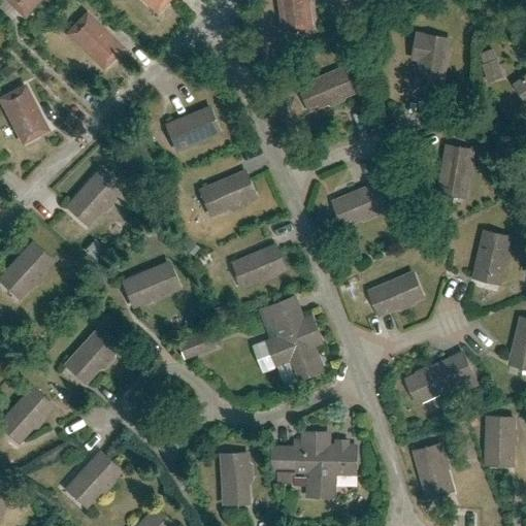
[(12,0),(27,11),(36,0),(12,0)]
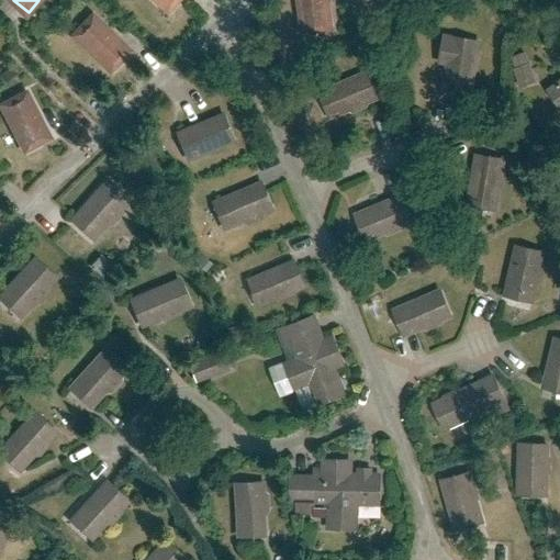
[(152,0),(167,15),(182,0),(152,0)]
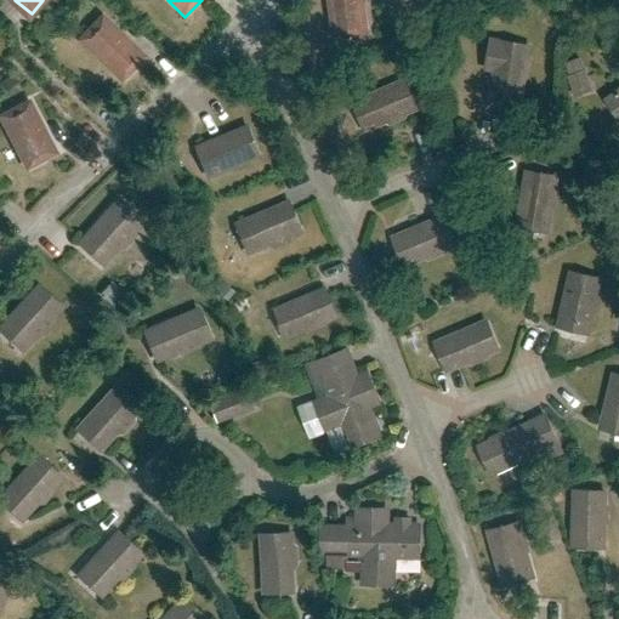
[(321,0),(327,33),(370,26),(365,0),(321,0)]
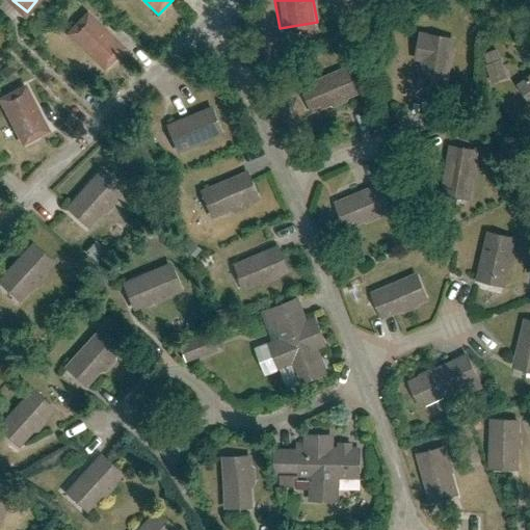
[(125,47),(84,12),(63,36),(103,72),(125,47)]
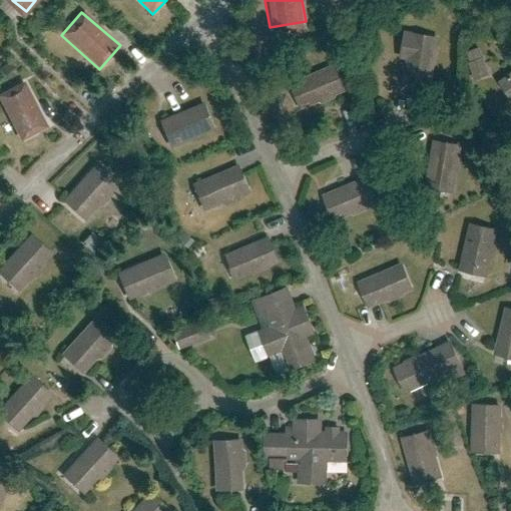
[(399,77),(429,84),(440,37),(410,29),(399,77)]
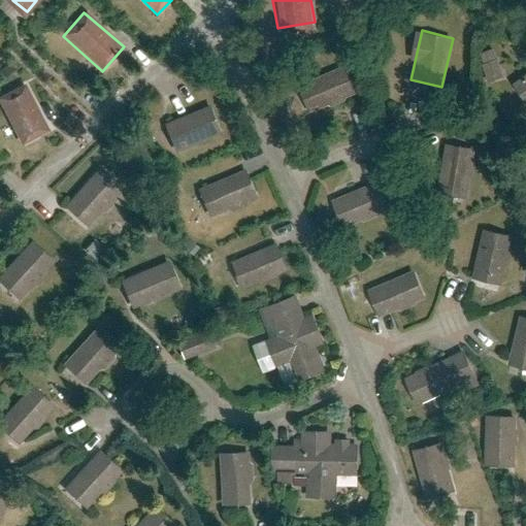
[(305,112),(354,95),(342,65),(294,84),(305,112)]
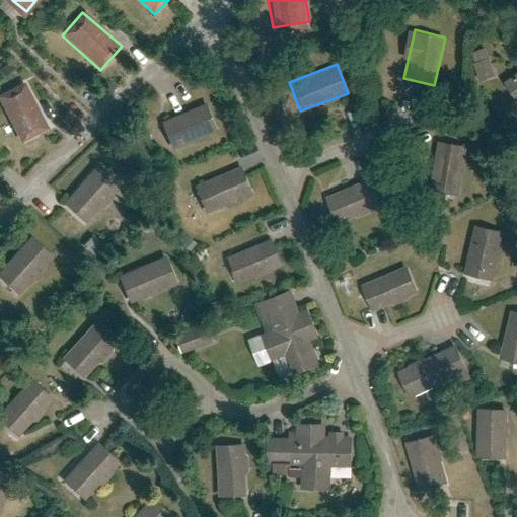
[(516,71),(499,84),(512,103),(516,99),(516,71)]
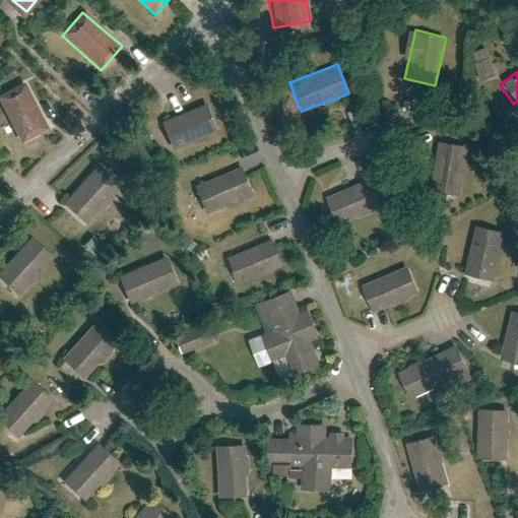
[(23,85),(0,95),(0,105),(13,134),(40,122),(23,85)]
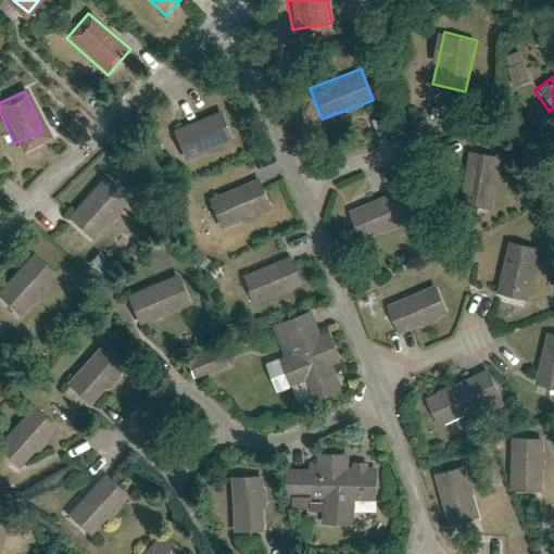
[(234,141),(219,110),(174,130),(188,161),(234,141)]
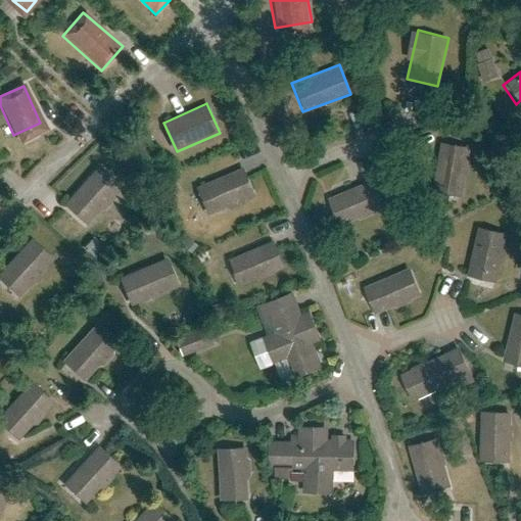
[(473,148),(439,142),(429,192),(463,198),(473,148)]
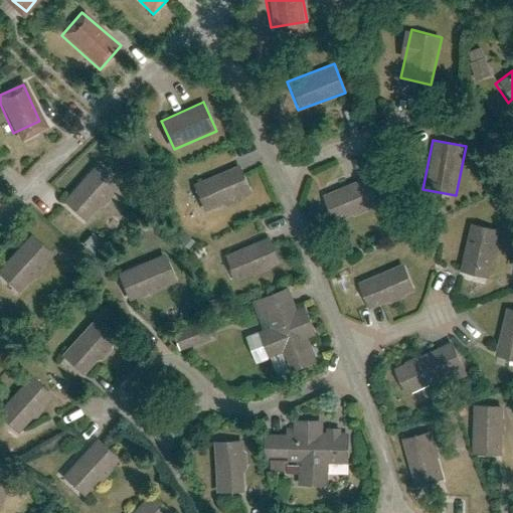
[(253,197),(236,162),(194,182),(209,211),(253,197)]
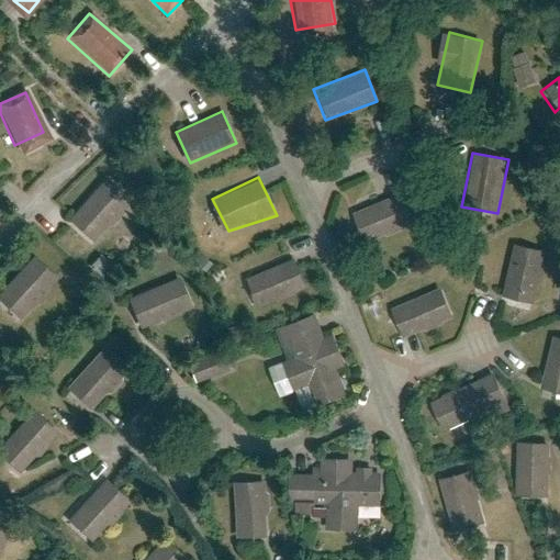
[(107,180),(68,221),(91,242),(130,201),(107,180)]
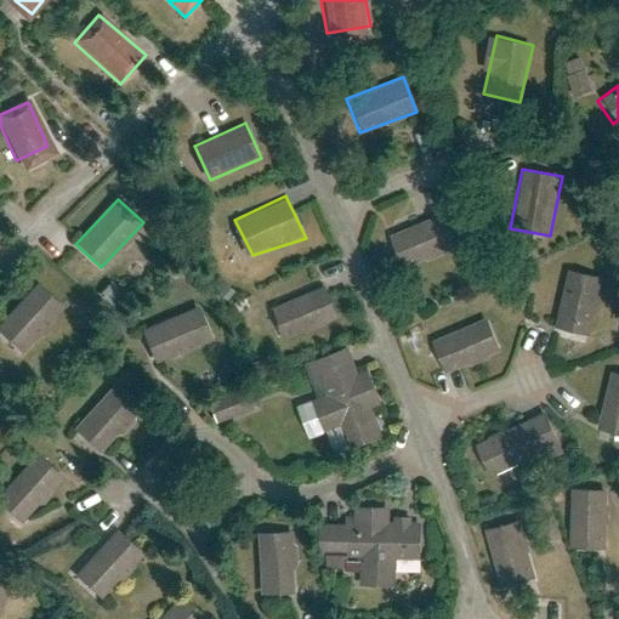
[(446,213),(388,238),(404,270),(460,244),(446,213)]
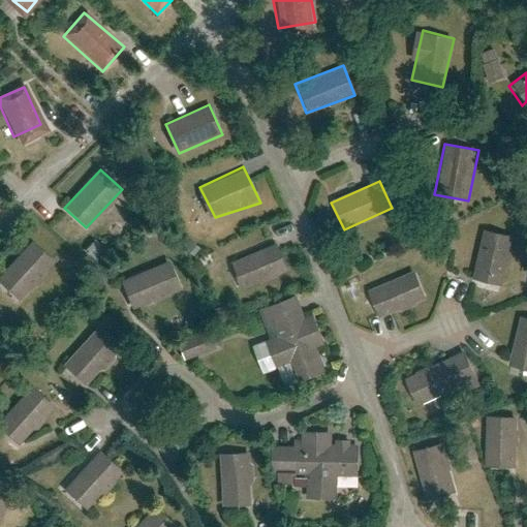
[(473,279),(502,283),(510,236),(482,231),(473,279)]
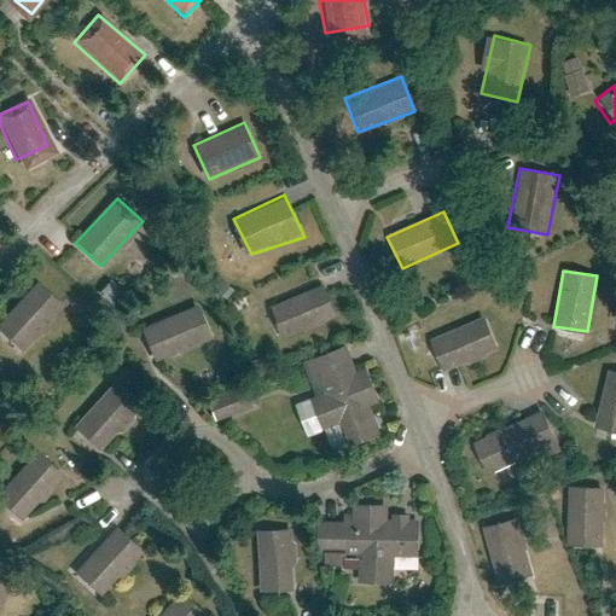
[(60,303),(36,282),(0,320),(0,335),(17,350),(60,303)]
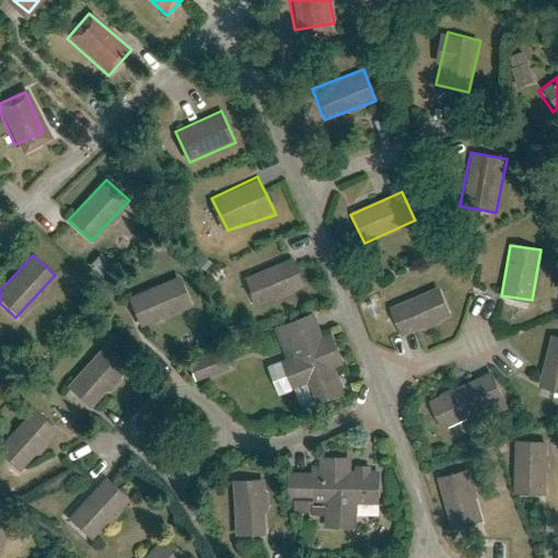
[(293,259),(243,280),(256,313),(306,292),(293,259)]
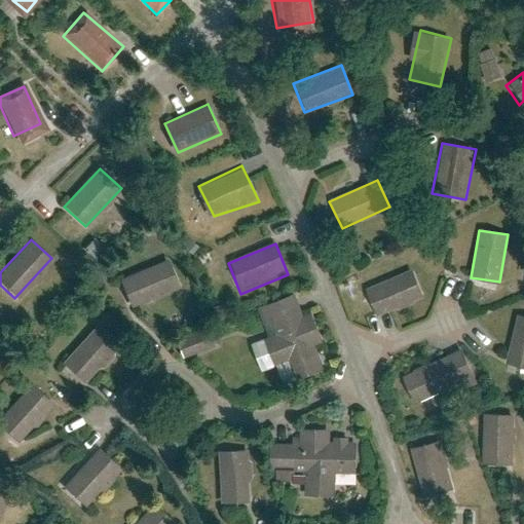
[(169,254),(120,272),(134,307),(182,289),(169,254)]
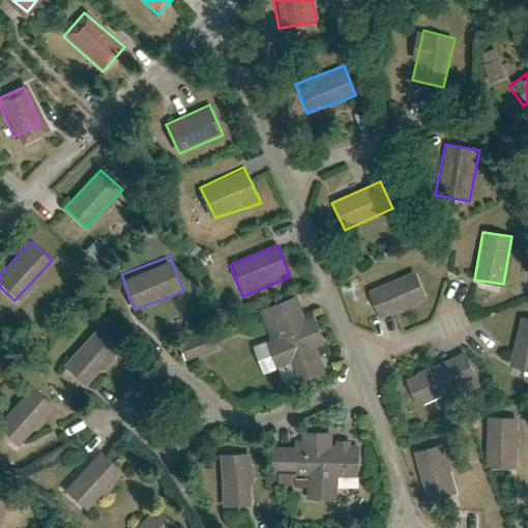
[(416,270),(369,289),(380,318),(428,299),(416,270)]
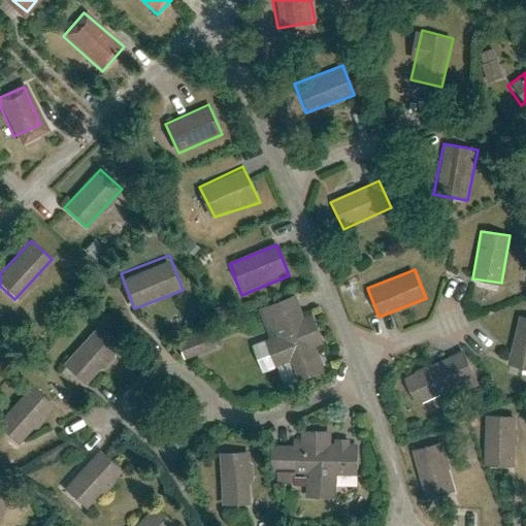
[(270,337),(253,344),(264,373),(275,368),(283,385),(323,369),(295,301),(261,316),(270,337)]
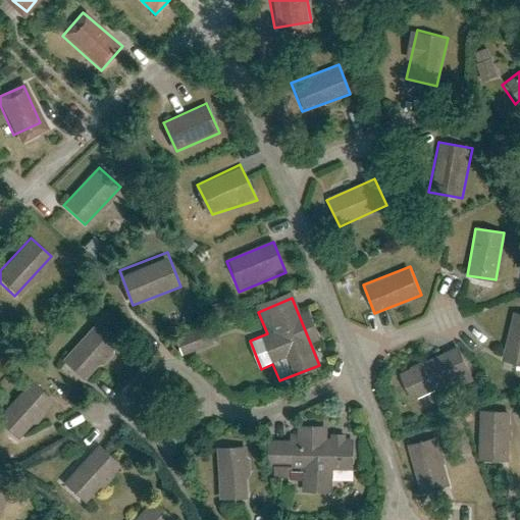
[(519,313),(511,312),(503,360),(519,362),(519,313)]
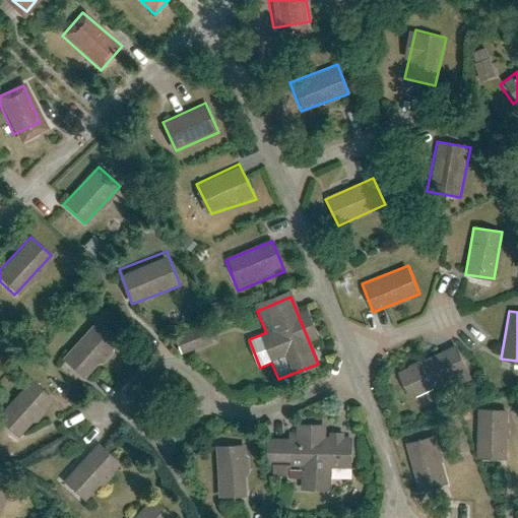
[(61,360),(82,380),(115,346),(93,326),(61,360)]
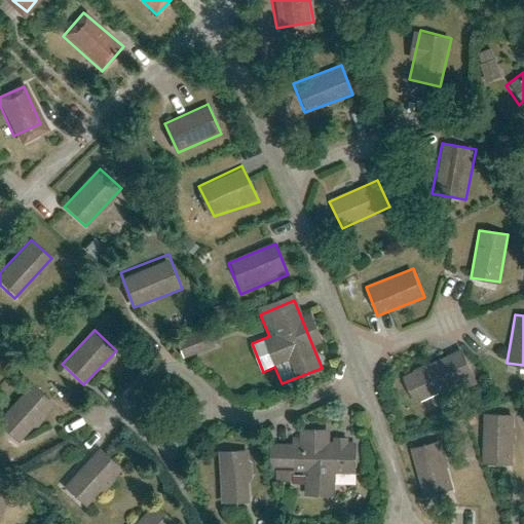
[(182,343),(185,354),(218,344),(214,333),(182,343)]
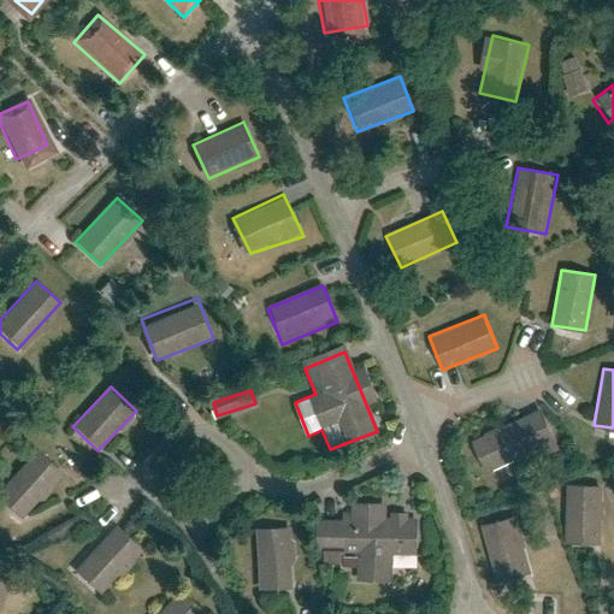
[(543,411),(471,441),(485,473),(555,441),(543,411)]
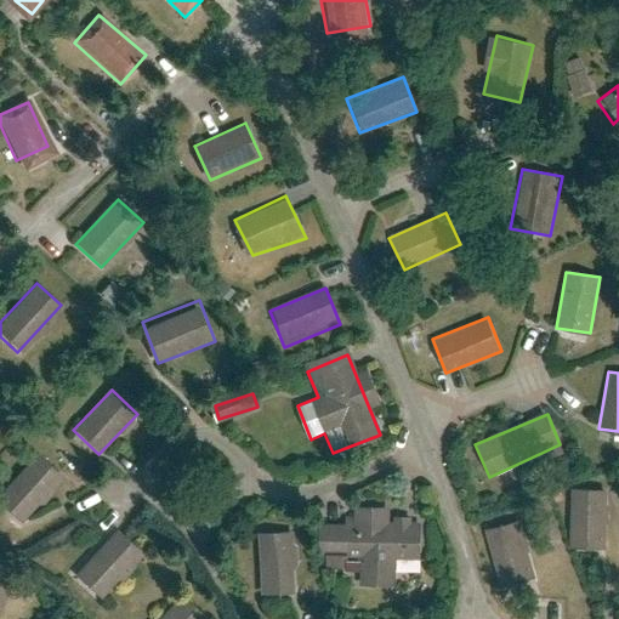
[(61,475),(35,453),(1,492),(27,514),(61,475)]
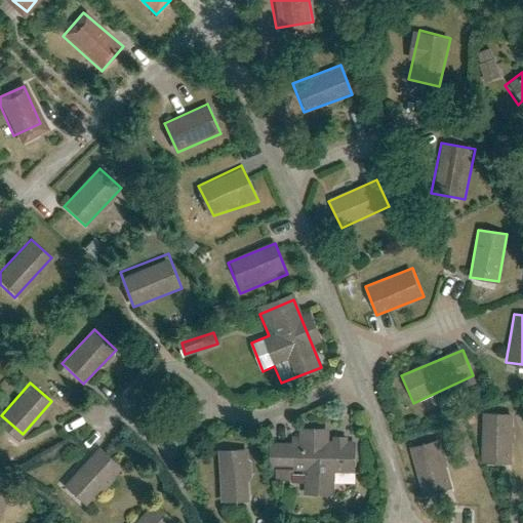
[(512,412),(481,412),(480,461),(511,463),(512,412)]
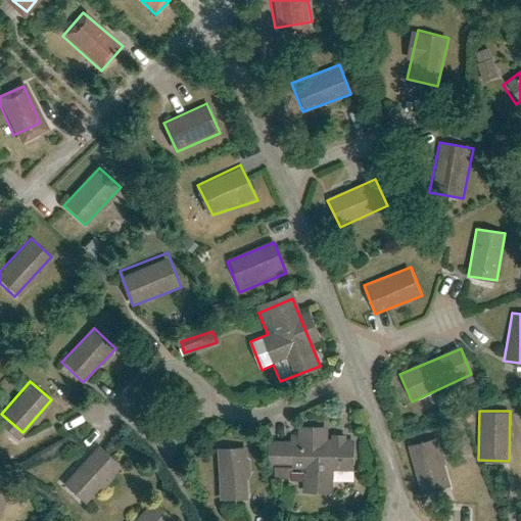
[(353,436),(271,435),(270,481),(304,481),(304,492),(331,492),(331,471),(353,472),(353,436)]
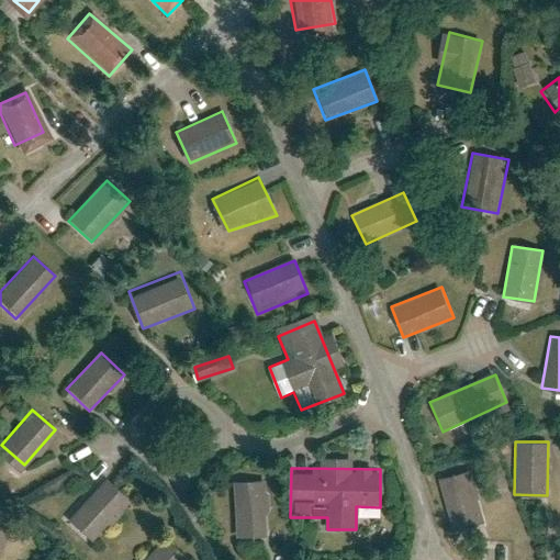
[(465,472),(438,480),(451,528),(479,521),(465,472)]
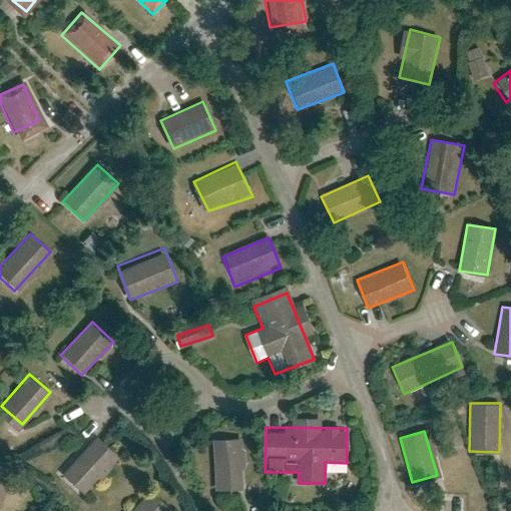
[(116,456),(97,439),(61,477),(80,495),(116,456)]
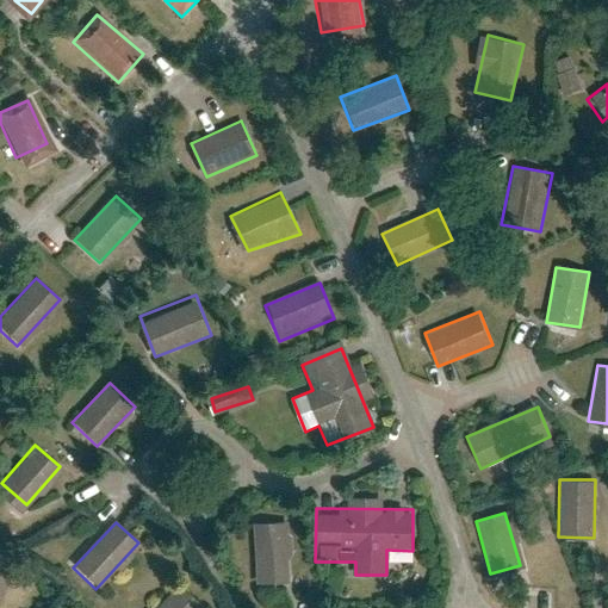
[(286,523),(249,523),(253,584),(287,582),(286,523)]
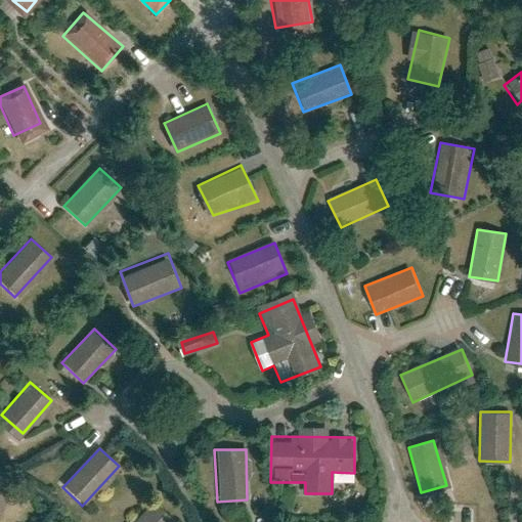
[(0,509),(8,498),(0,492),(0,509)]
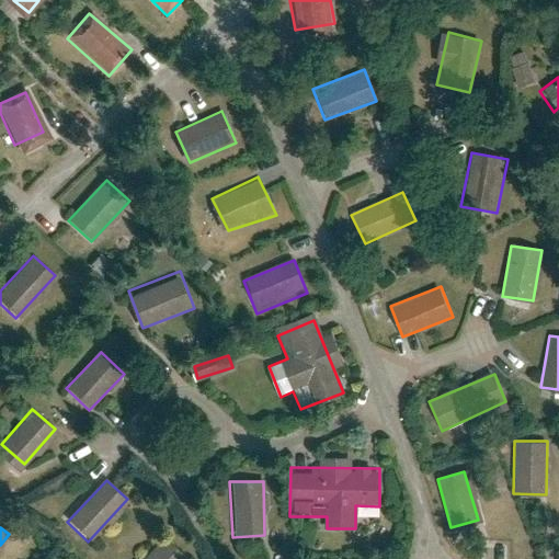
[(183,558),(185,557),(164,538),(145,558),(183,558)]
